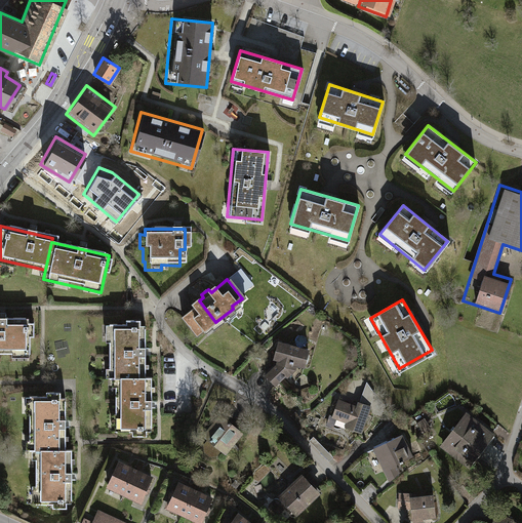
[(187,311),(175,320),(192,340),(198,335),(215,322),(199,300),(194,305),(192,302),(185,308),(187,311)]
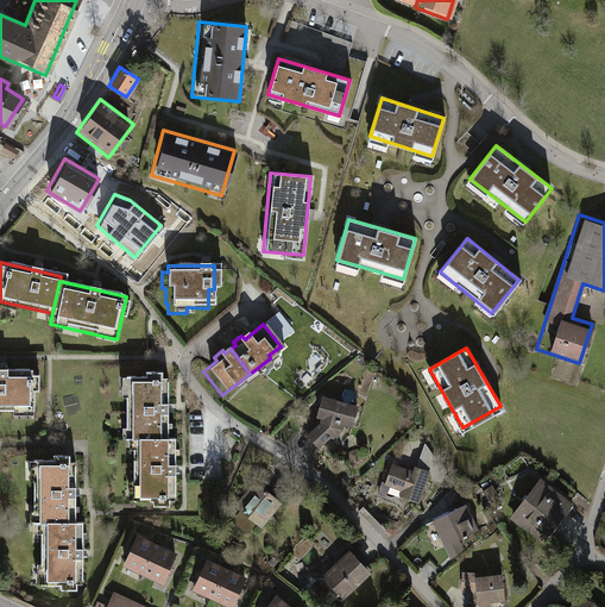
[(0,417),(30,417),(30,371),(0,371),(0,417)]
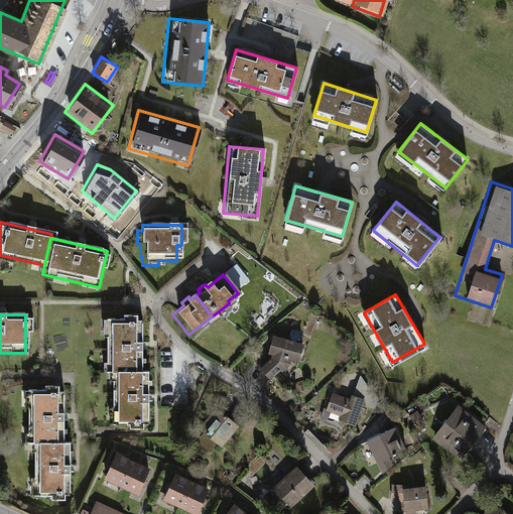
[(142,314),(103,315),(103,373),(108,372),(143,372),(142,314)]
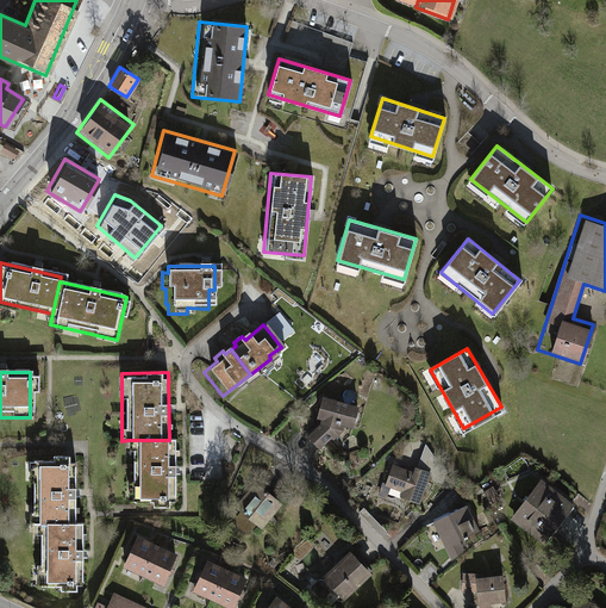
[(356,404),(317,395),(311,417),(316,419),(338,425),(350,427),(356,404)]
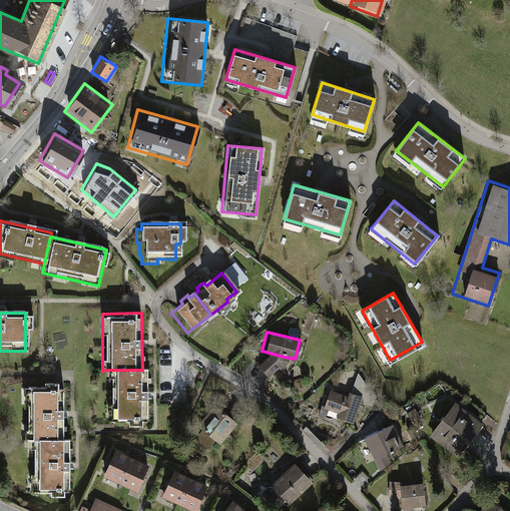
[(285,357),(266,352),(255,364),(267,375),(285,357)]
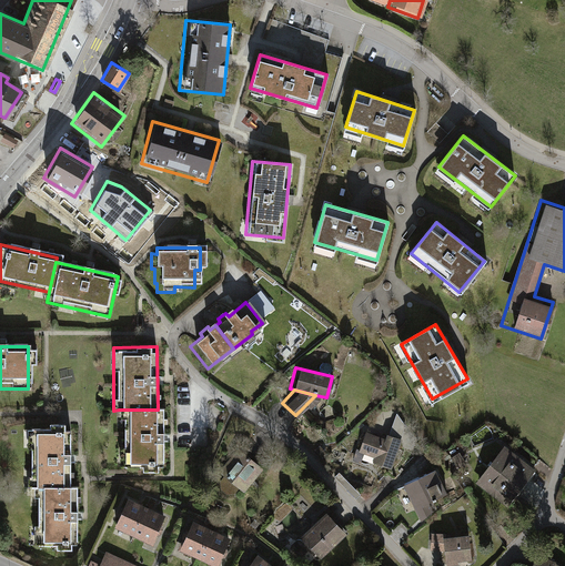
[(164,410),(158,410),(119,410),(120,467),(164,467),(164,410)]
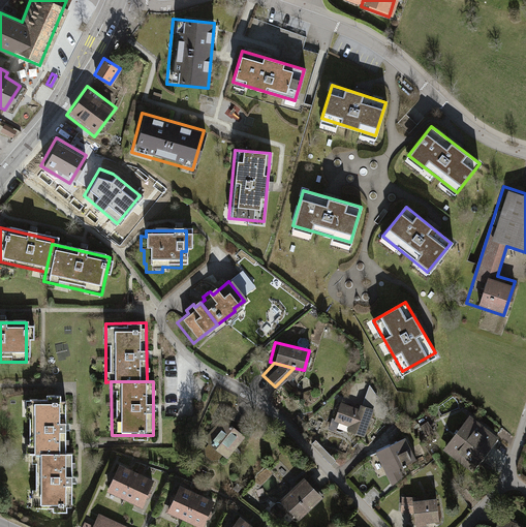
[(352,397),(361,400),(367,386),(358,382),(352,397)]
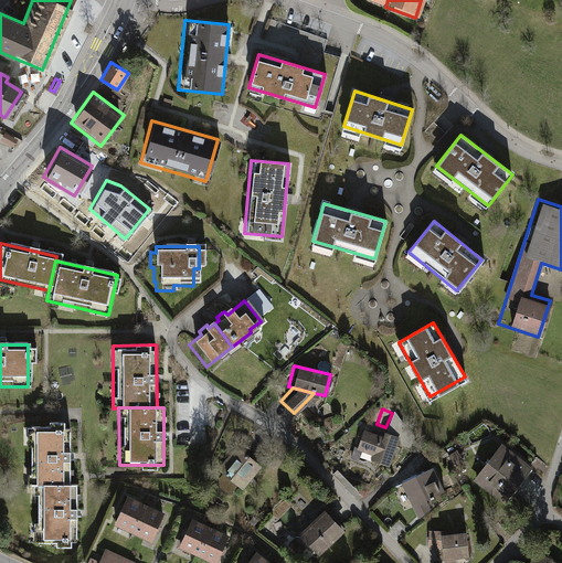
[(70,424),(28,425),(29,484),(39,482),(39,488),(71,487),(71,480),(70,424)]
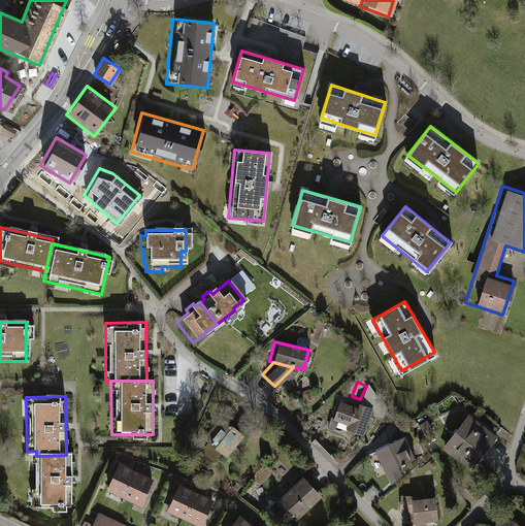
[(351,403),(337,399),(331,418),(346,422),(343,428),(362,433),(371,405),(352,399),(351,403)]
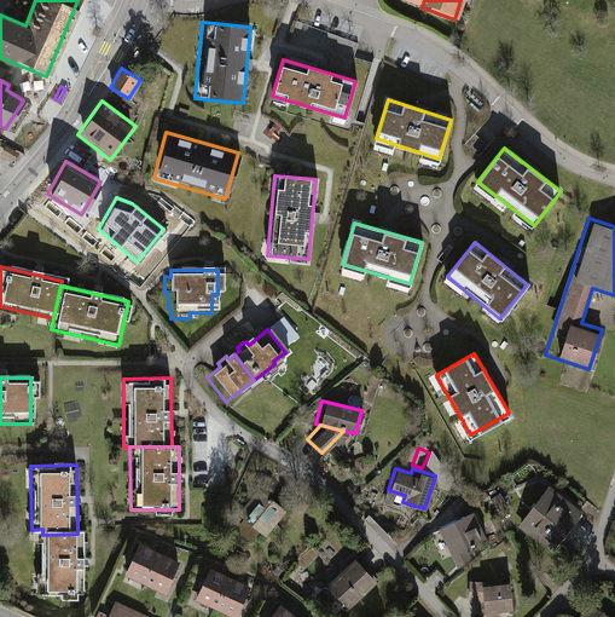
[(582,508),(545,480),(512,523),(550,551),(582,508)]
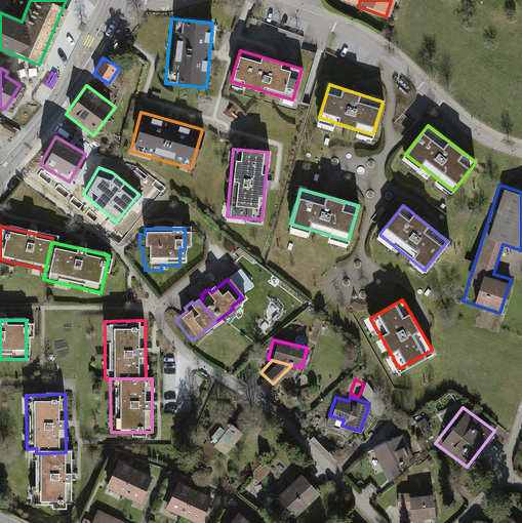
[(242,430),(218,412),(199,437),(224,455),(242,430)]
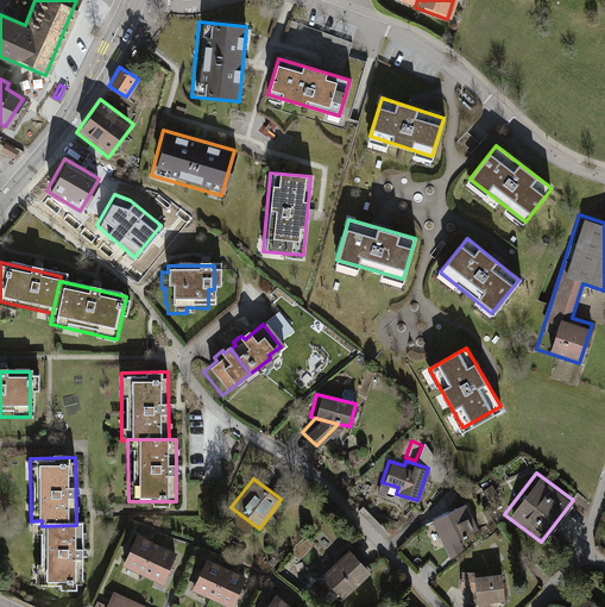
[(478,527),(465,500),(430,518),(447,554),(464,545),(459,537),(478,527)]
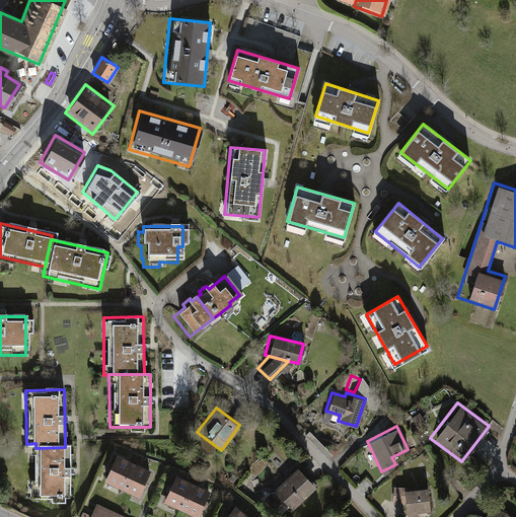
[(65,447),(35,448),(34,501),(70,499),(70,447),(65,447)]
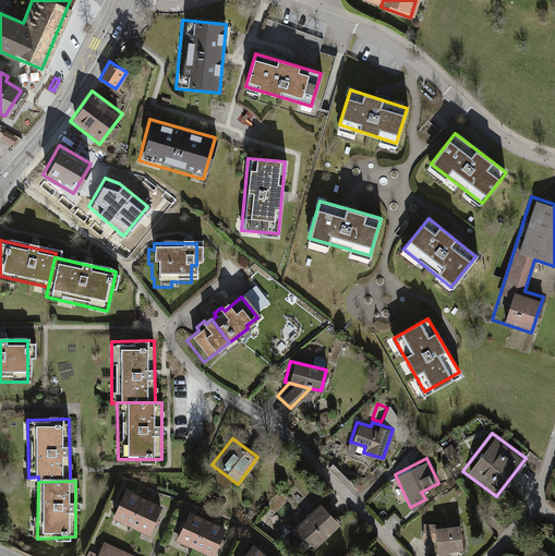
[(140,499),(120,491),(107,519),(127,528),(140,499)]
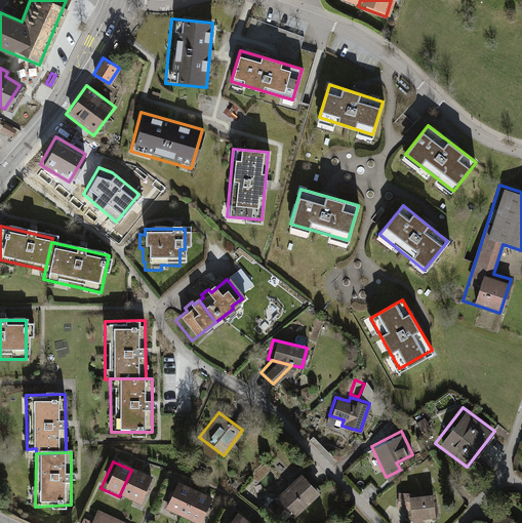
[(150,478),(131,470),(119,496),(136,506),(150,478)]
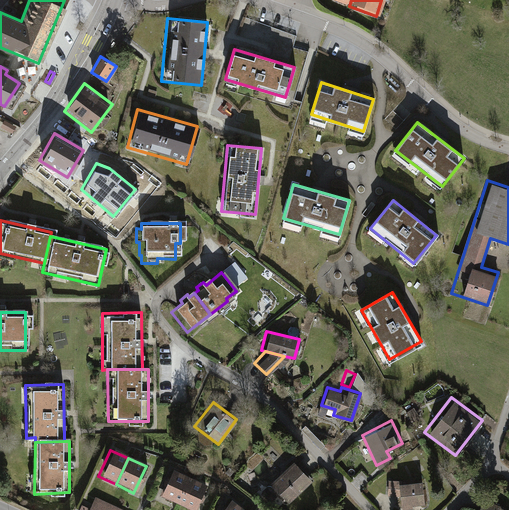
[(311,481),(290,459),(264,483),(285,506),(311,481)]
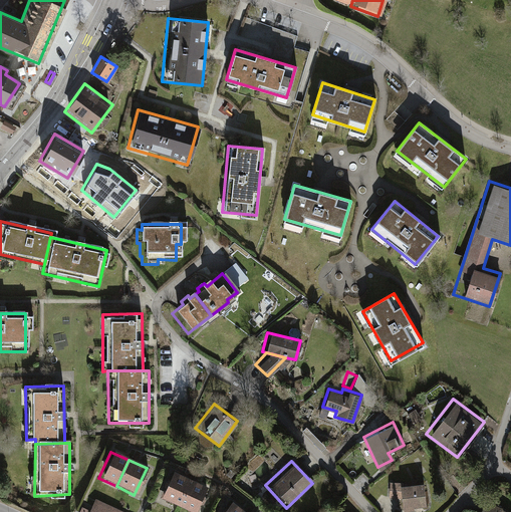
[(186,480),(170,472),(158,499),(174,506),(186,480)]
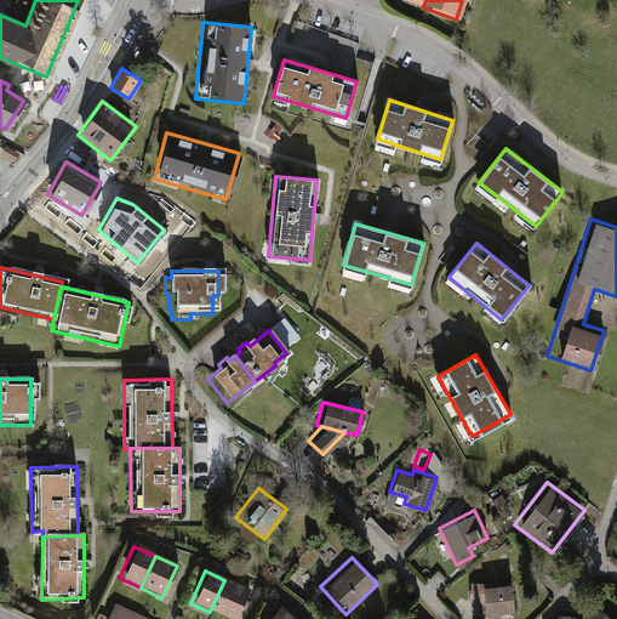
[(486,579),(468,579),(467,601),(485,601),(483,584),(486,583),(486,579)]
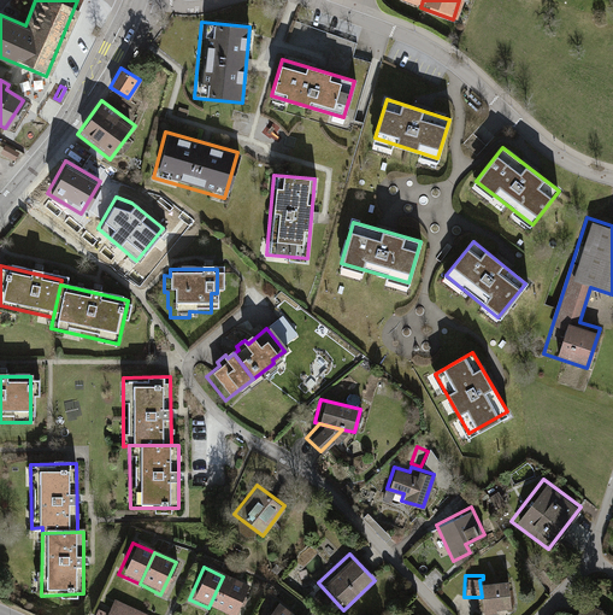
[(231,614),(245,586),(223,577),(208,608),(224,614),(231,614)]
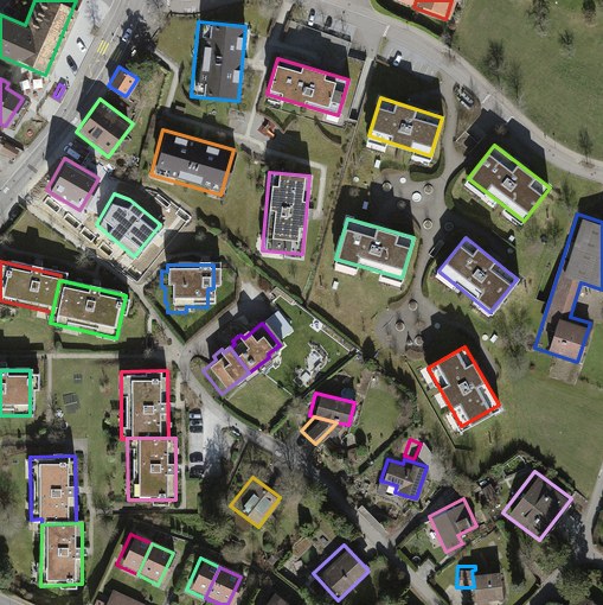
[(475,570),(472,571),(474,586),(474,587),(475,602),(502,598),(499,567),(475,570)]
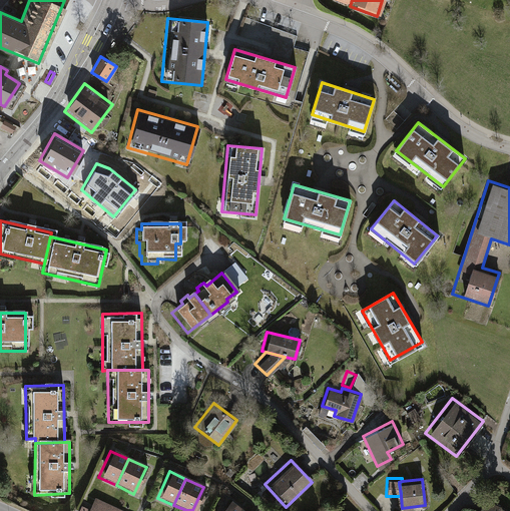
[(121,510),(93,498),(86,510),(121,510)]
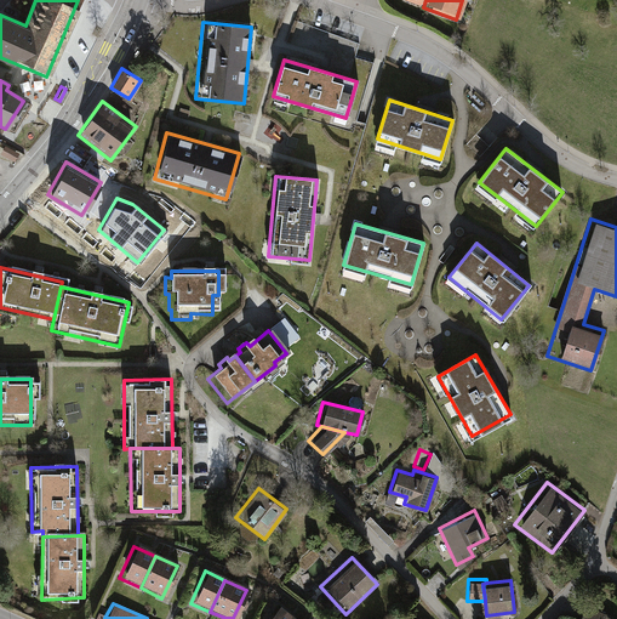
[(290,618),(275,607),(266,618),(290,618)]
